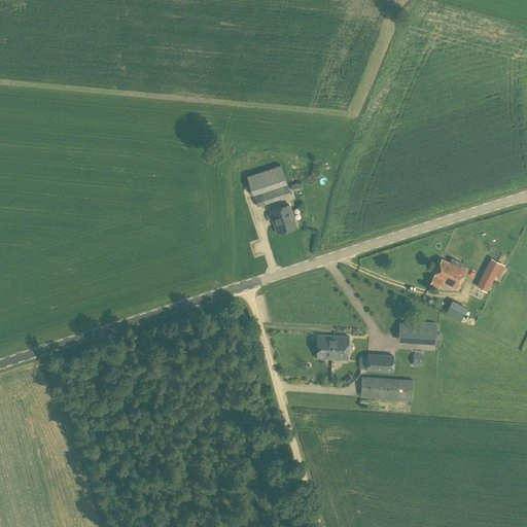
[(280,165),(259,172),(266,190),(286,183),(280,165)]
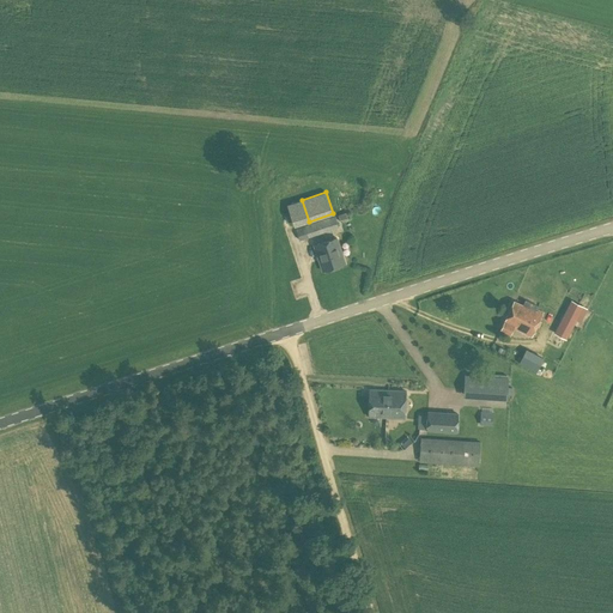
[(299,241),(339,228),(335,216),(296,229),(299,241)]
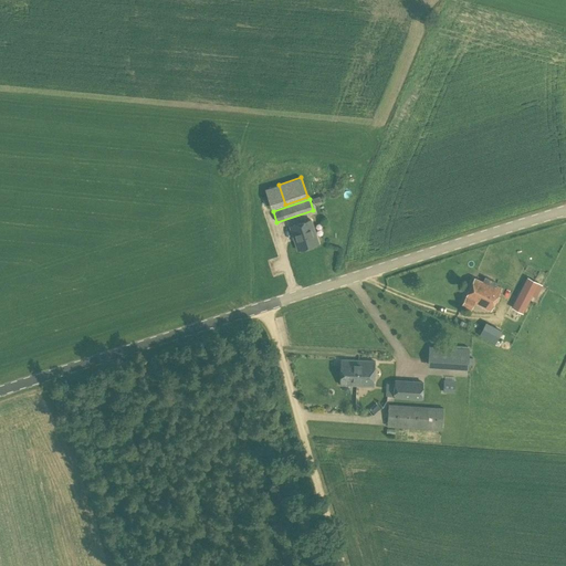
[(311,218),(289,226),(297,251),(320,244),(311,218)]
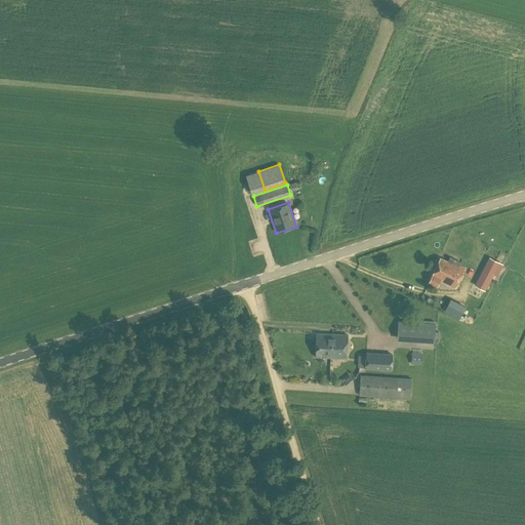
[(461,242),(456,250),(470,257),(475,249),(461,242)]
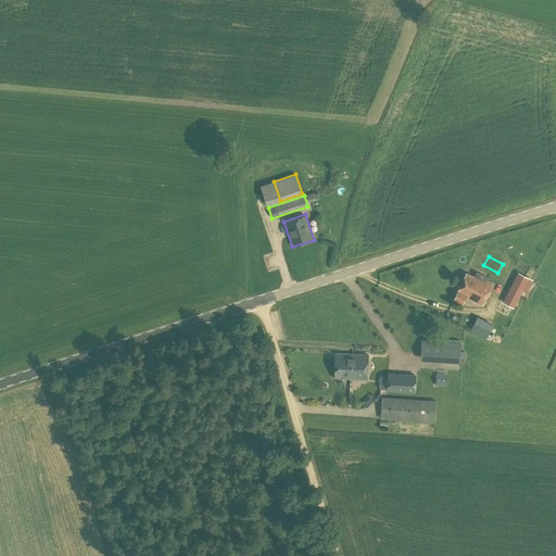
[(475,276),(466,273),(453,300),(463,304),(466,299),(482,306),(493,282),(488,280),(489,278),(476,273),(475,276)]
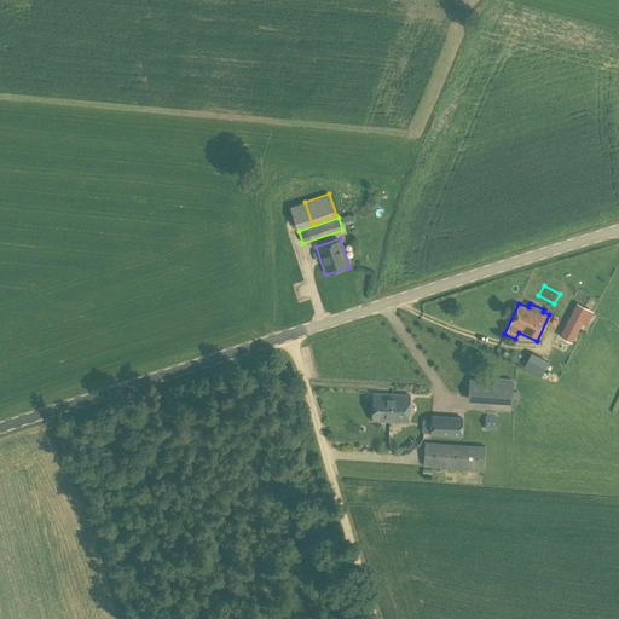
[(571,342),(588,310),(577,304),(559,336),(571,342)]
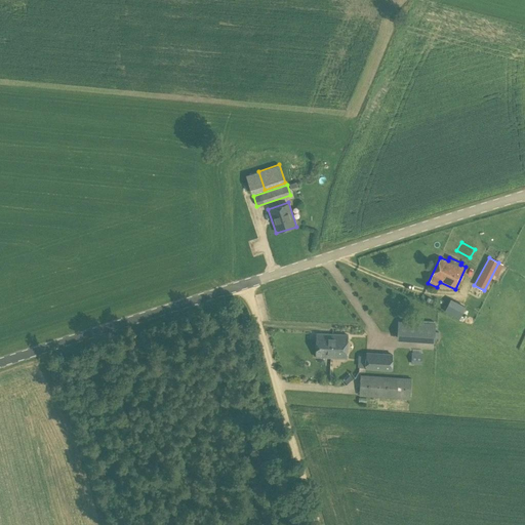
[(434,342),(436,324),(398,321),(396,339),(434,342)]
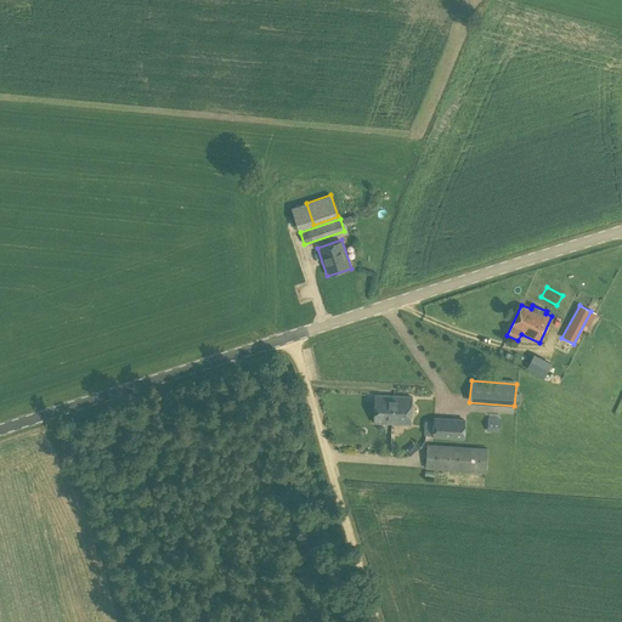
[(393,405),(394,396),(374,395),(373,423),(391,424),(393,405)]
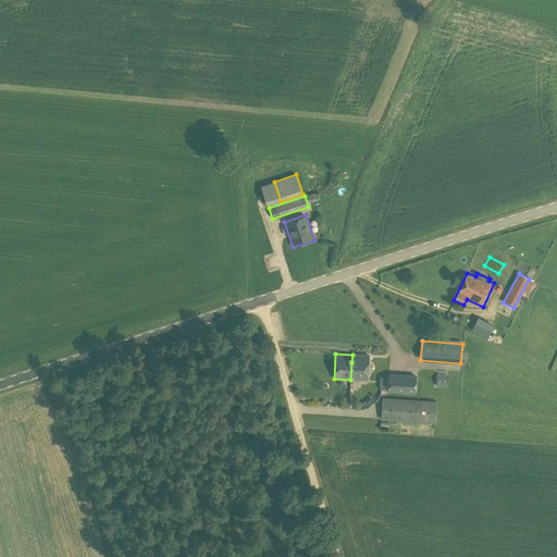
[(416,394),(417,375),(388,374),(387,393),(416,394)]
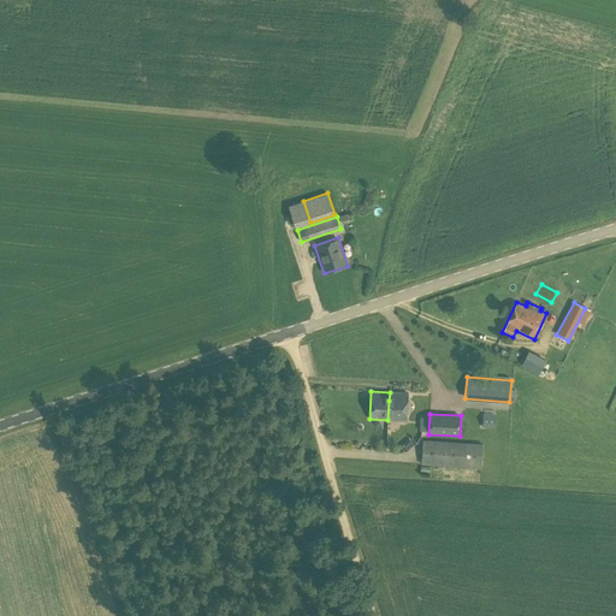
[(483,416),(483,427),(495,428),(496,418),(483,416)]
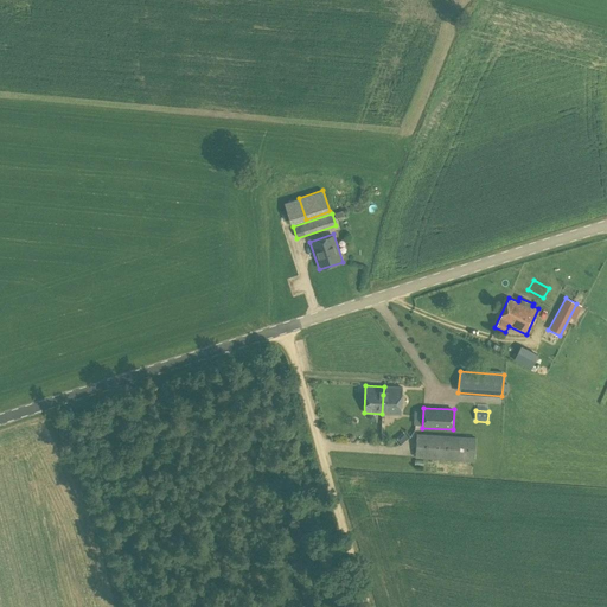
[(475,461),(477,438),(416,434),(415,458),(475,461)]
